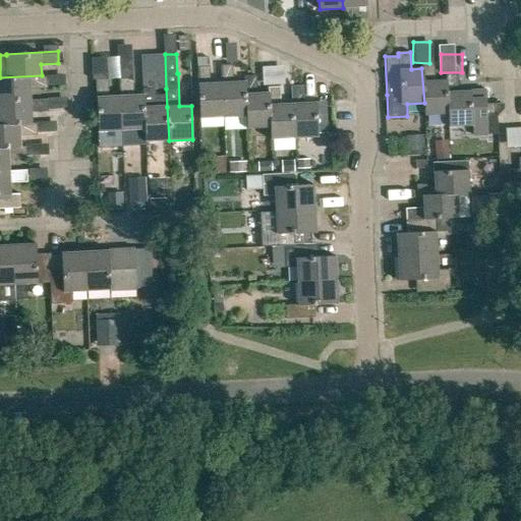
[(436,62),(421,63),(421,68),(424,103),(424,115),(448,114),(446,80),(437,80),(436,62)]
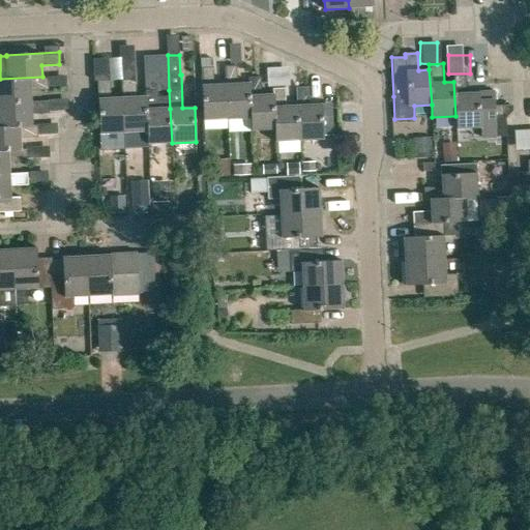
[(238,84),(237,65),(226,65),(227,84),(229,119),(252,118),(248,83),(238,84)]
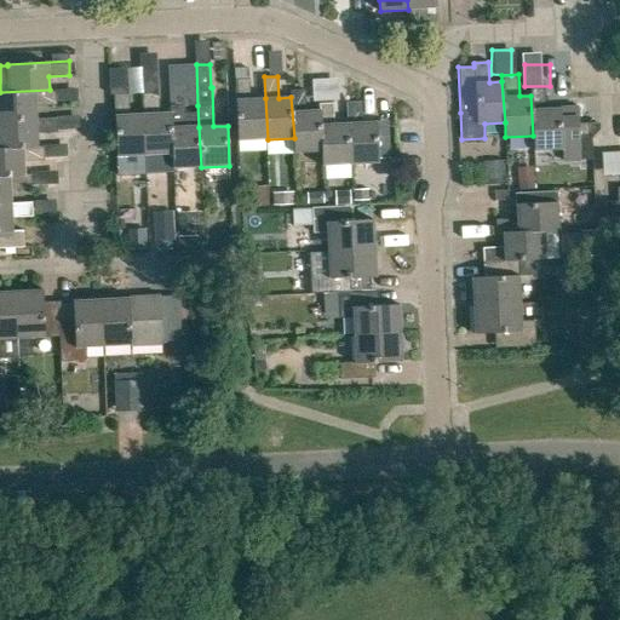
[(250,78),(235,79),(240,153),(265,151),(265,139),(268,139),(265,98),(251,98),(250,78)]
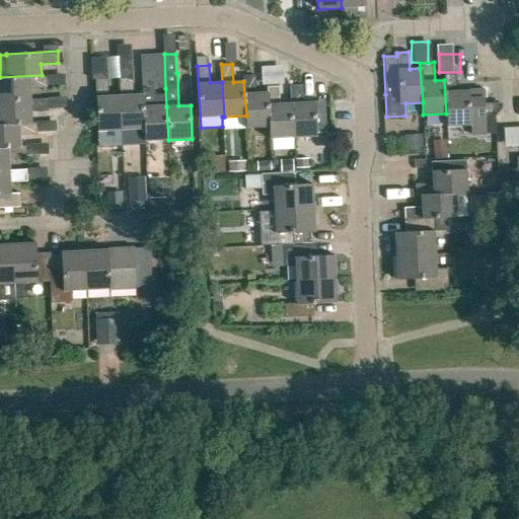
[(257,84),(281,84),(281,66),(257,66),(257,84)]
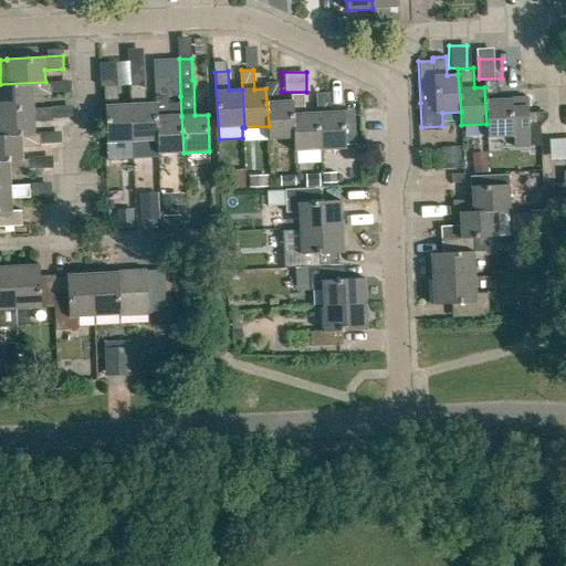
[(496,81),(484,82),(484,87),(486,124),(488,138),(513,137),(514,150),(530,149),(527,97),(498,100),(496,81)]
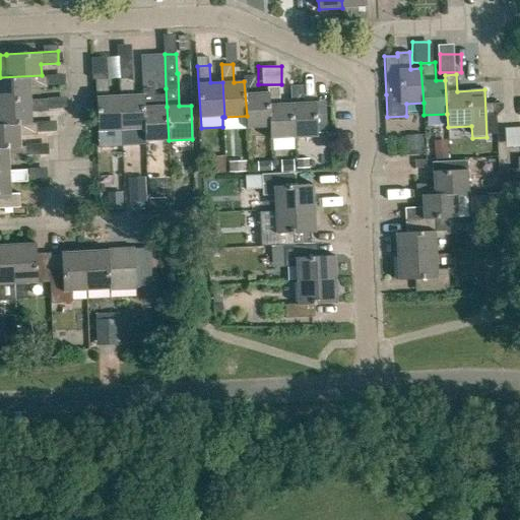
[(42,75),(0,77),(0,102),(31,102),(31,100),(30,88),(47,87),(46,75),(42,75)]
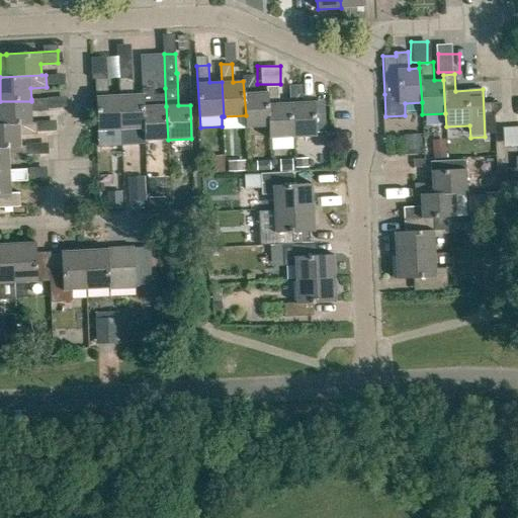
[(255,75),(243,76),(243,81),(246,115),(246,126),(269,125),(267,91),(256,92),(255,75)]
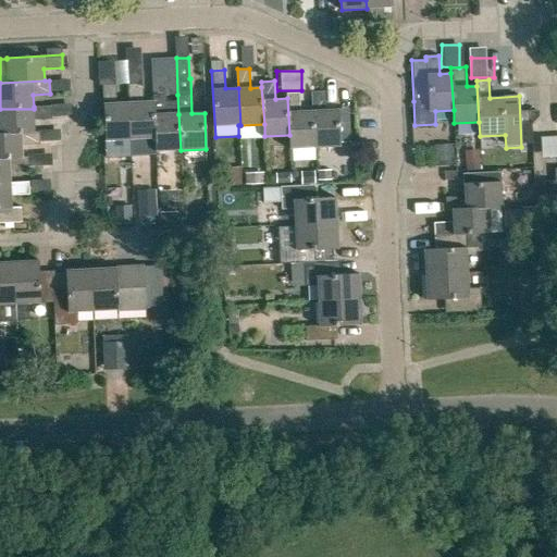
[(116,83),(102,84),(106,140),(131,139),(130,127),(128,102),(118,102),(116,83)]
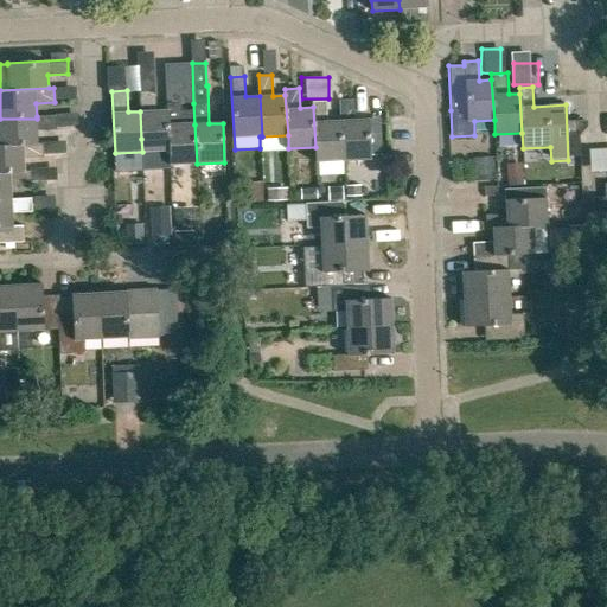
[(153,90),(139,90),(140,112),(141,139),(142,152),(168,151),(167,110),(154,112),(153,90)]
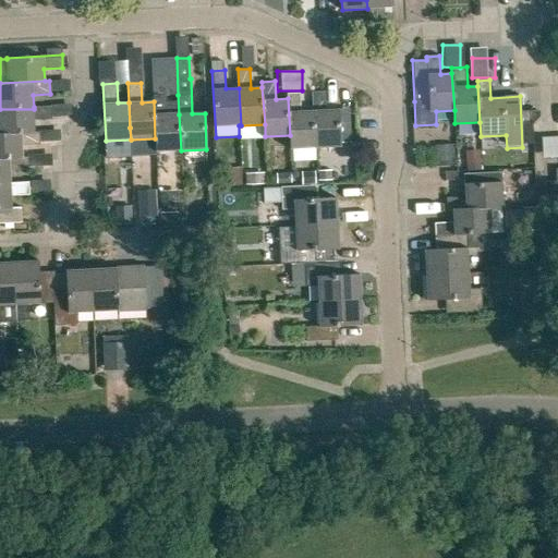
[(314,111),(316,148),(341,147),(339,109),(326,110),(325,92),(312,93),(313,111),(314,111)]
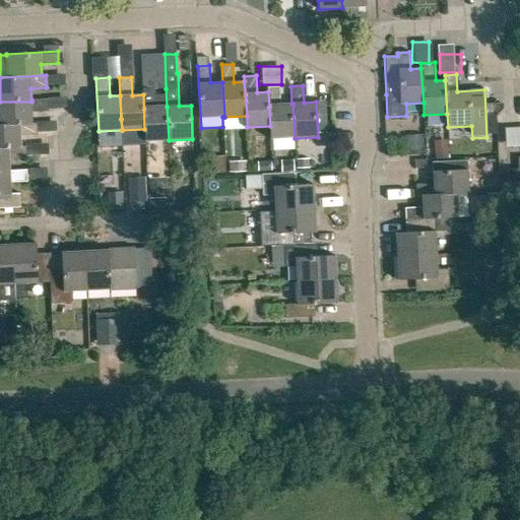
[(281,104),(280,86),(268,87),(268,91),(270,126),(270,139),(295,138),(293,104),(291,104),(281,104)]
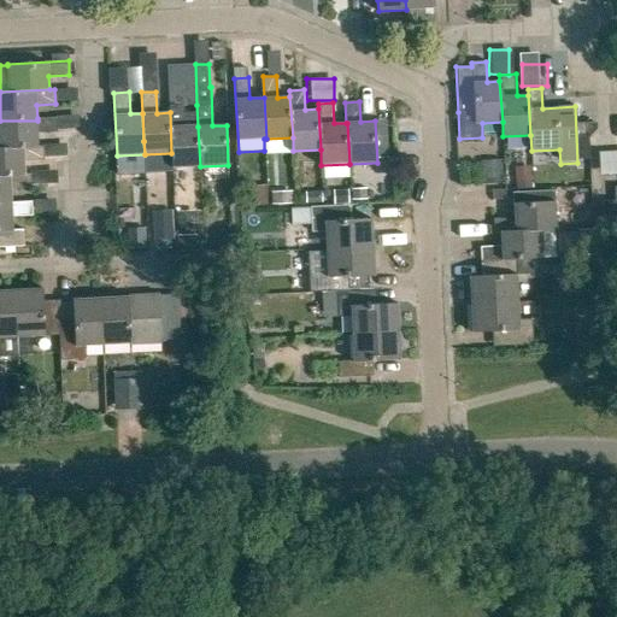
[(200,166),(198,127),(184,127),(183,106),(169,106),(170,112),(171,153),(172,168),(200,166)]
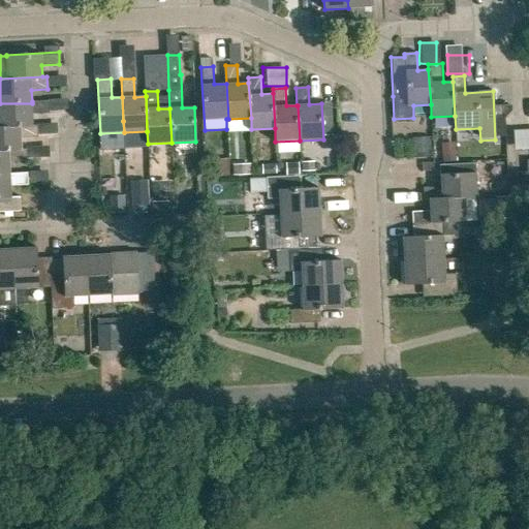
[(49,101),(32,101),(32,103),(0,103),(0,126),(32,125),(33,125),(32,114),(49,113),(49,101)]
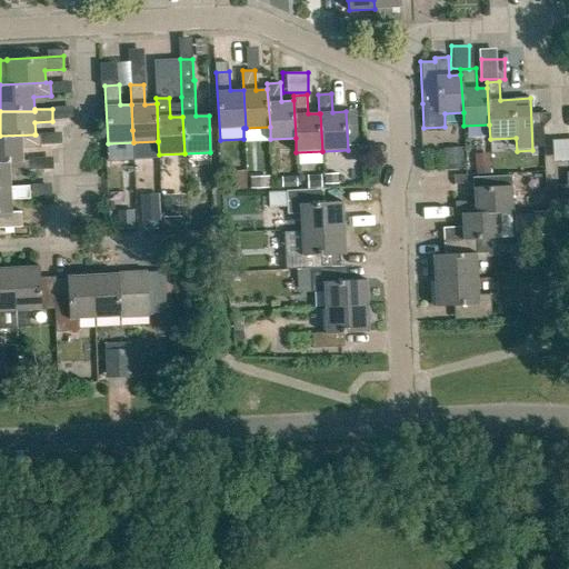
[(41,147),(41,143),(40,133),(36,135),(35,135),(0,136),(0,161),(22,160),(23,160),(22,147),(41,147)]
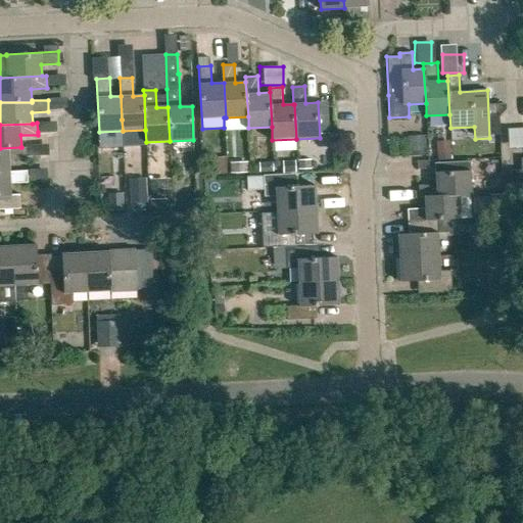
[(425,136),(408,137),(409,153),(426,152),(425,136)]
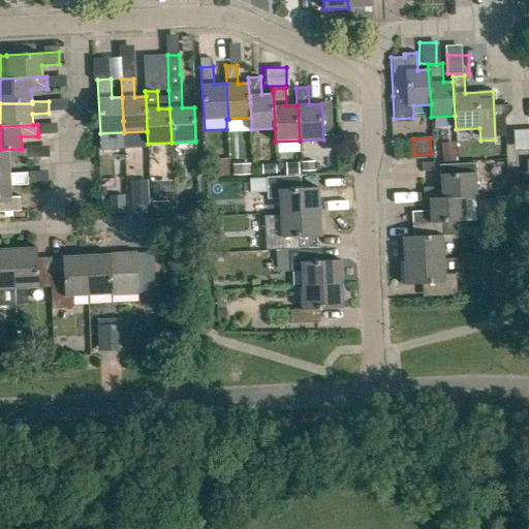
[(455,143),(441,144),(442,162),(456,161),(455,143)]
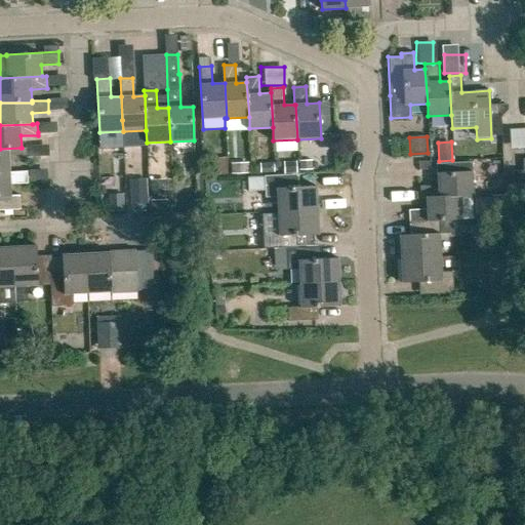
[(8,161),(26,160),(25,148),(22,148),(21,148),(0,149),(0,172),(8,172),(8,161)]
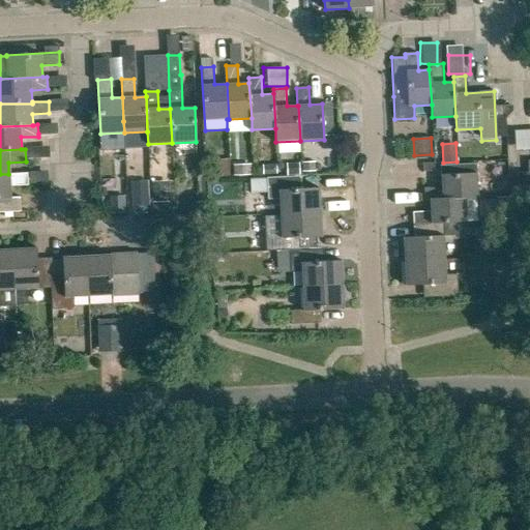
[(443,187),(425,187),(425,200),(429,200),(466,198),(479,198),(477,164),(441,166),(443,187)]
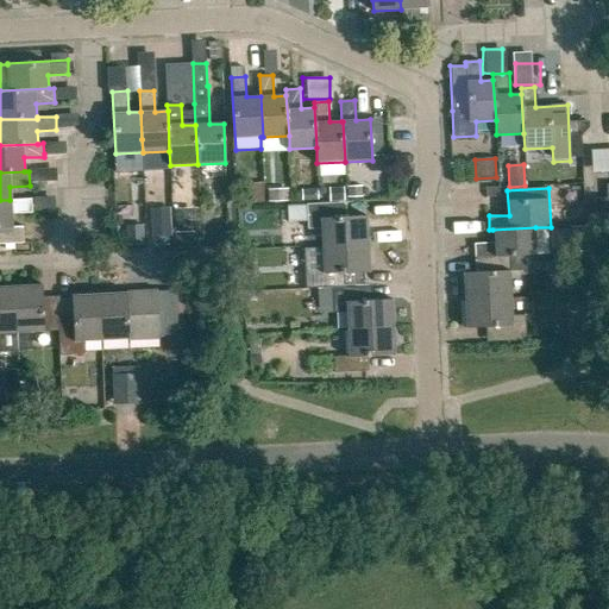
[(608,196),(598,198),(598,213),(608,212),(608,196)]
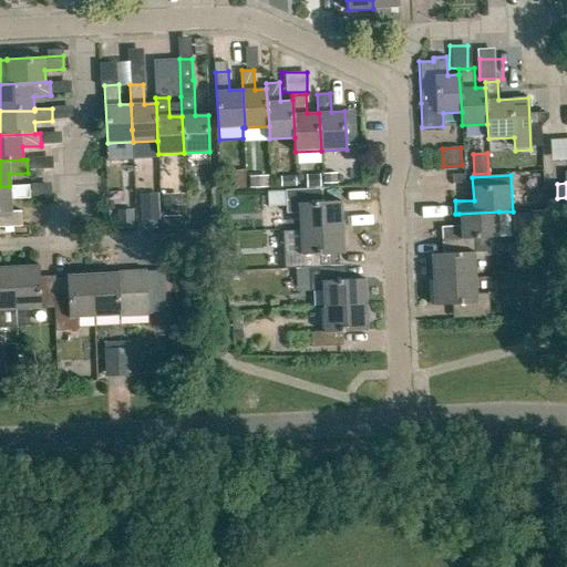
[(9,186),(0,186),(0,227),(21,226),(20,210),(9,212),(9,199),(29,198),(28,185),(9,186)]
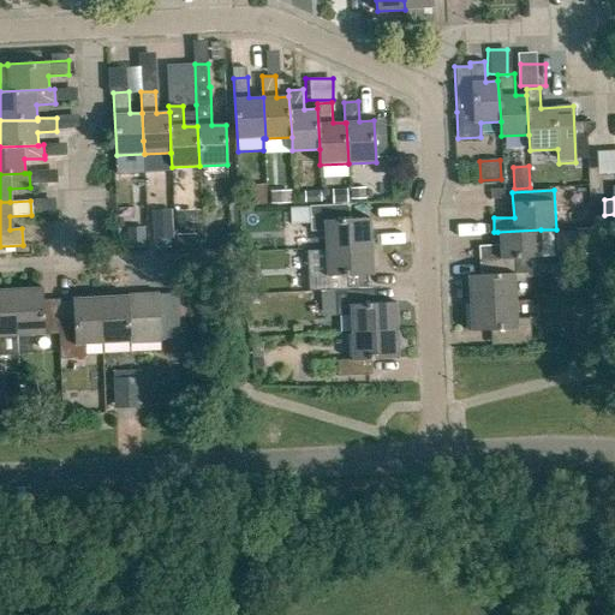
[(310,207),(290,208),(291,224),(311,222),(311,231),(323,231),(324,249),(372,246),(371,219),(344,220),(344,203),(310,206),(310,207)]
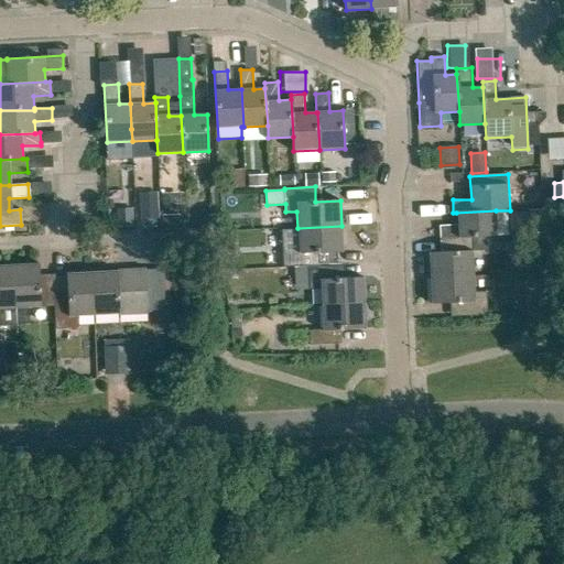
[(457,225),(440,226),(441,238),(473,236),(497,235),(496,210),(456,213),(457,225)]
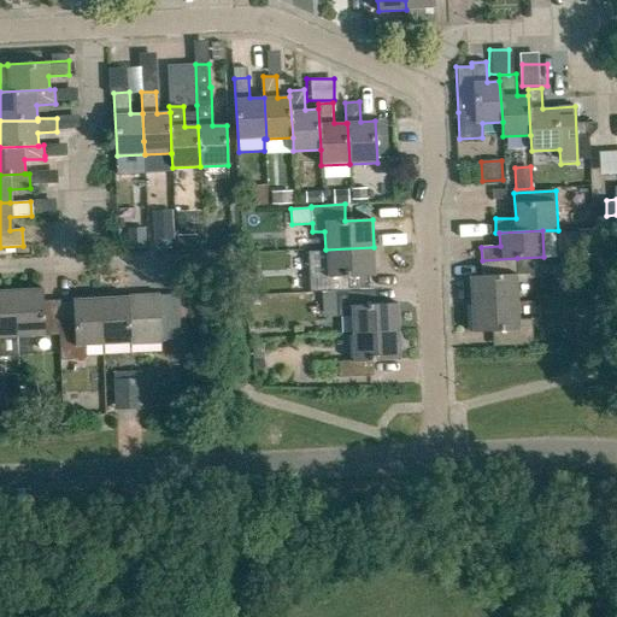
[(368,275),(376,275),(374,247),(325,250),(328,293),(369,291),(368,275)]
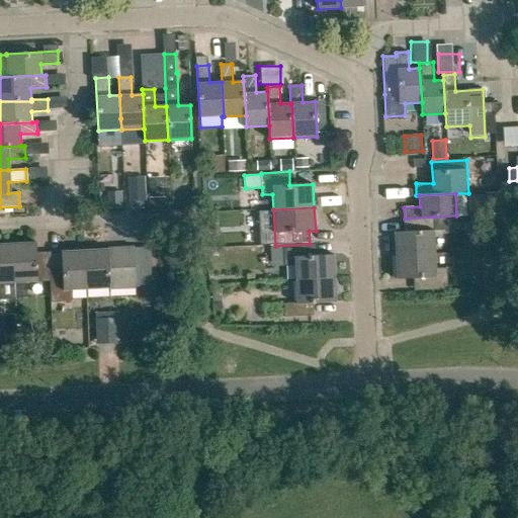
[(405,232),(394,233),(396,256),(436,254),(434,217),(405,219),(405,232)]
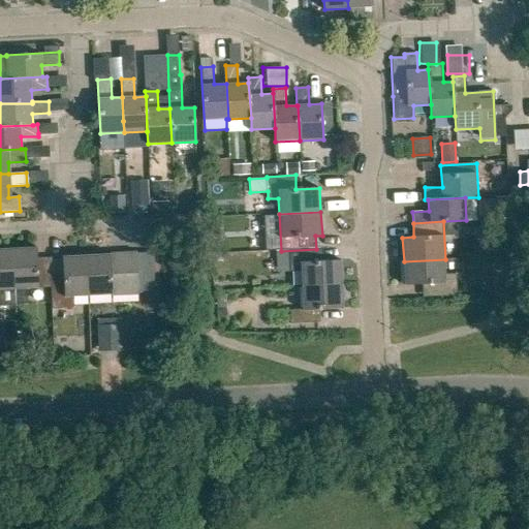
[(50,281),(49,257),(36,258),(35,247),(11,248),(13,289),(14,289),(16,305),(27,305),(26,288),(51,287),(50,281)]
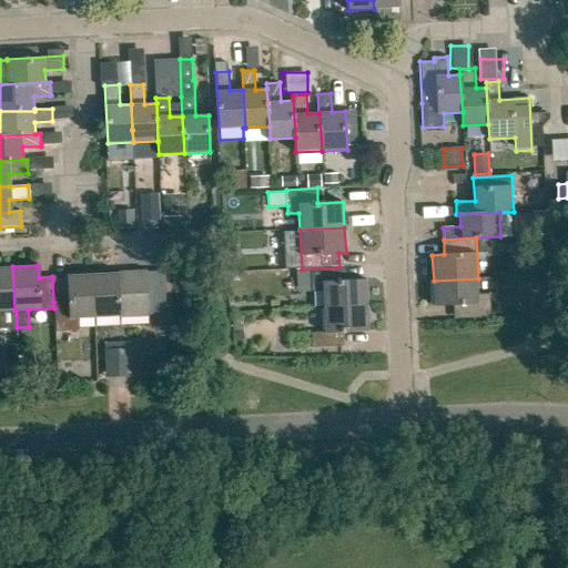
[(0,266),(0,311),(14,311),(12,266),(0,266)]
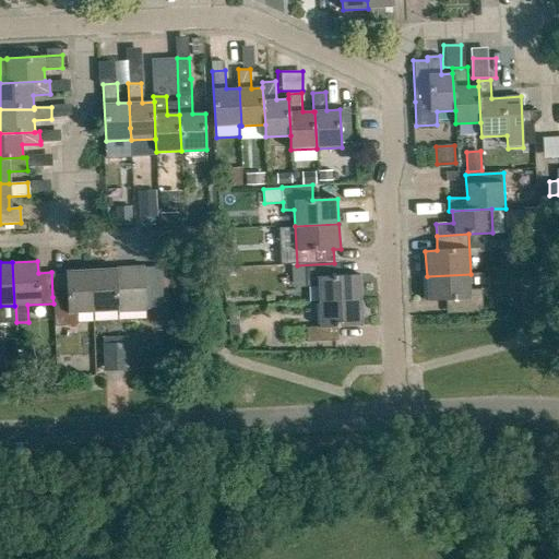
[(297,265),(290,265),(292,287),(318,286),(319,302),(361,300),(360,275),(334,276),(334,263),(297,265)]
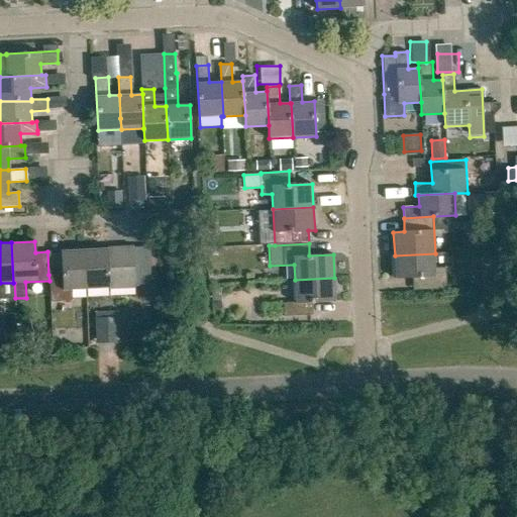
[(133,247),(84,250),(86,290),(109,289),(135,287),(149,286),(147,247),(133,248),(133,247)]
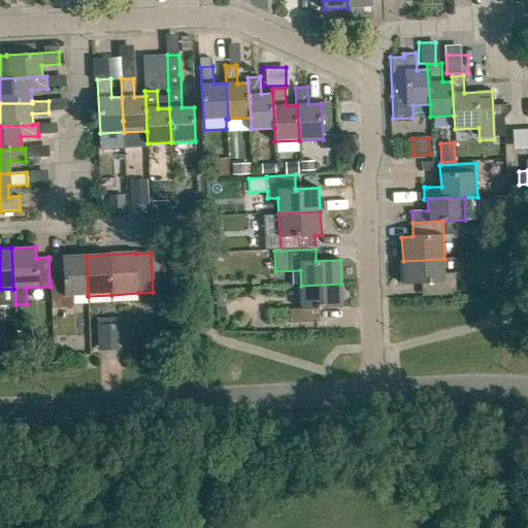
[(73,297),(88,296),(86,256),(61,257),(48,257),(50,281),(51,287),(52,309),(73,308),(73,297)]
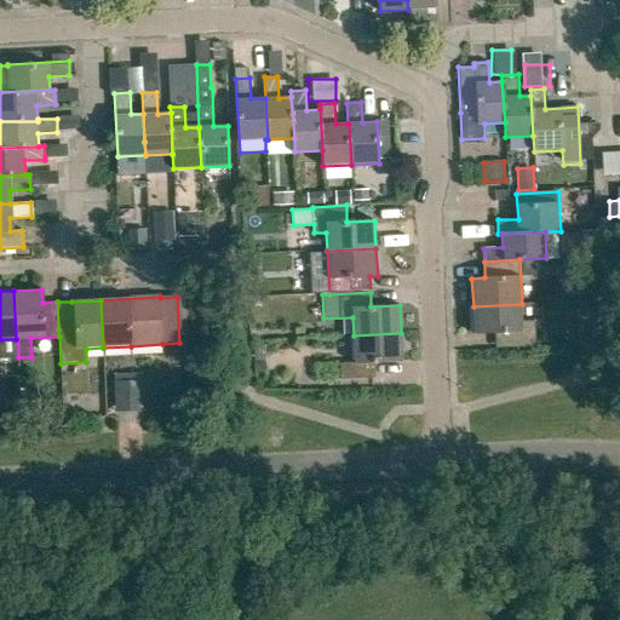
[(522,304),(474,306),(475,334),(501,333),(503,349),(537,346),(535,321),(523,321),(522,304)]
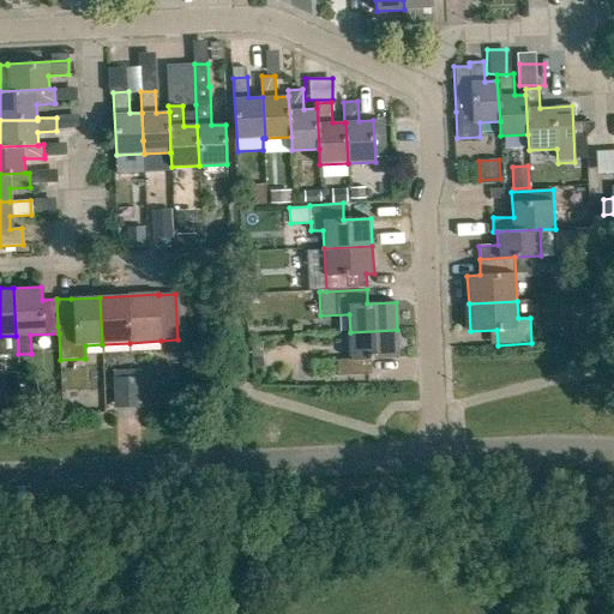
[(373,374),(373,360),(399,359),(397,330),(350,332),(351,359),(337,360),(337,377),(373,374)]
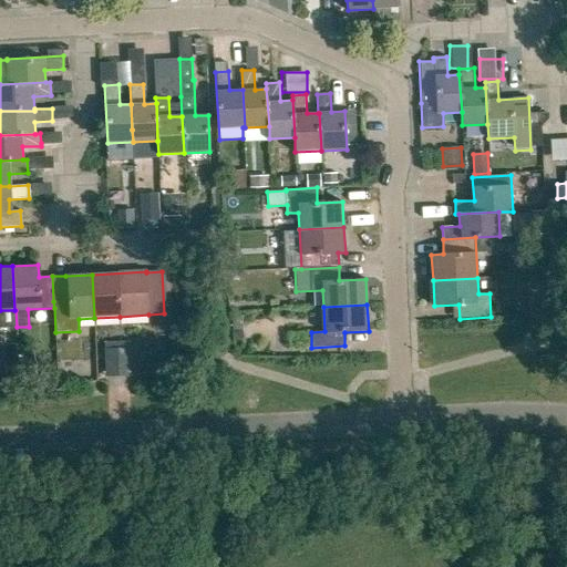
[(168,354),(144,356),(145,377),(168,377),(168,354)]
